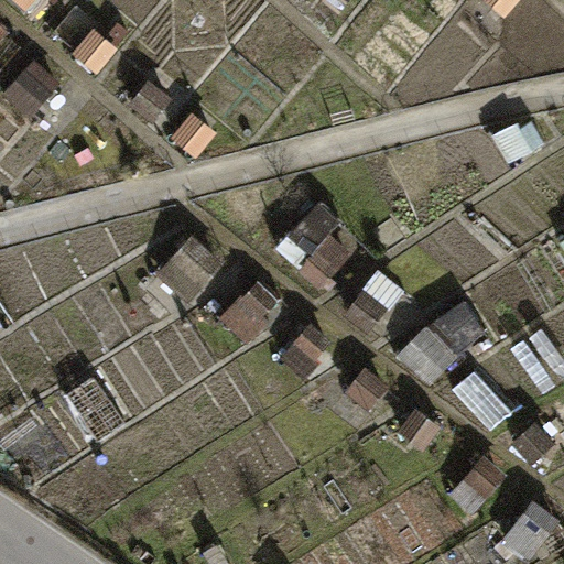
[(57,0),(19,0),(41,19),(57,0)]
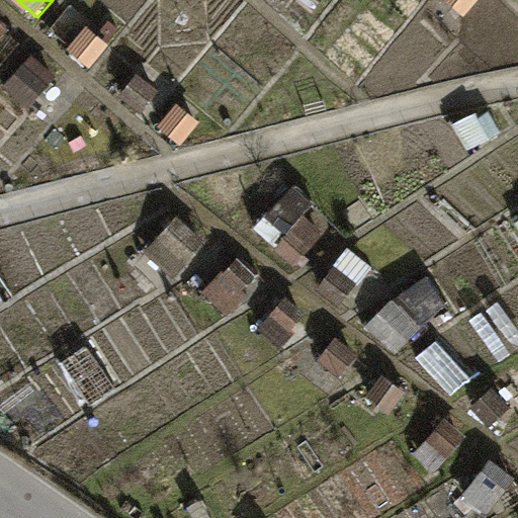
[(497,0),(465,0),(464,2),(484,17),(497,0)]
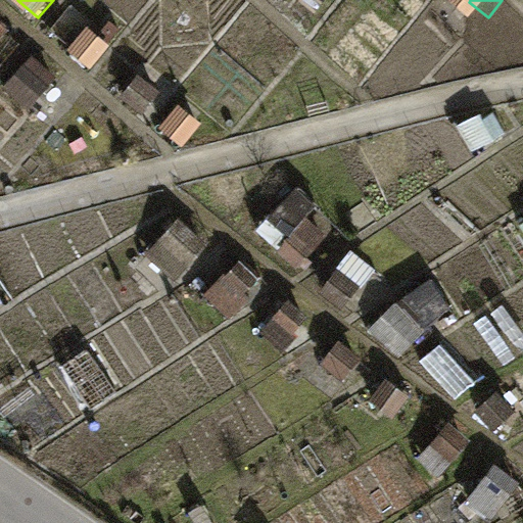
[(0,60),(19,39),(0,20),(0,60)]
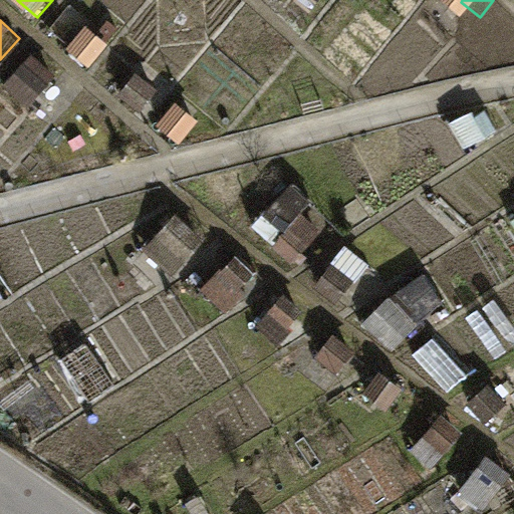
[(70,74),(47,54),(15,89),(38,109),(70,74)]
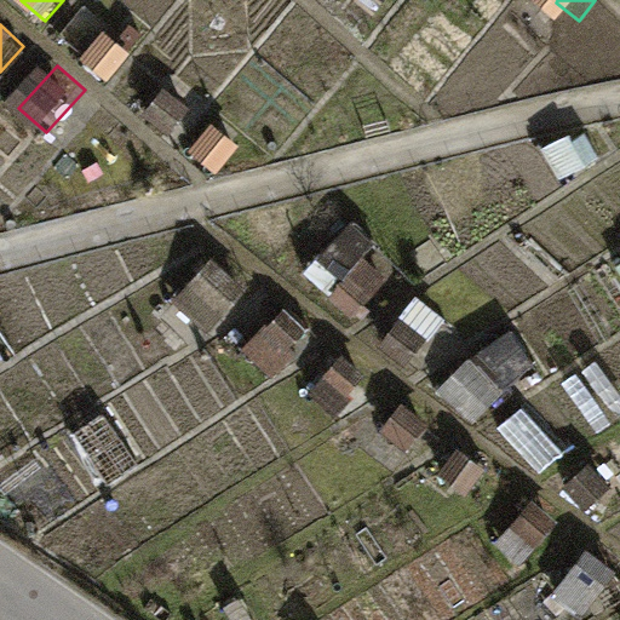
[(177,136),(195,114),(170,91),(151,113),(177,136)]
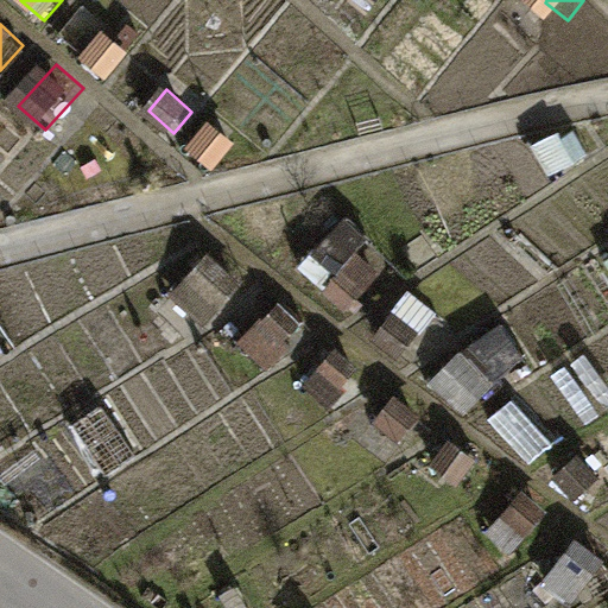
[(607,145),(596,128),(575,141),(586,157),(607,145)]
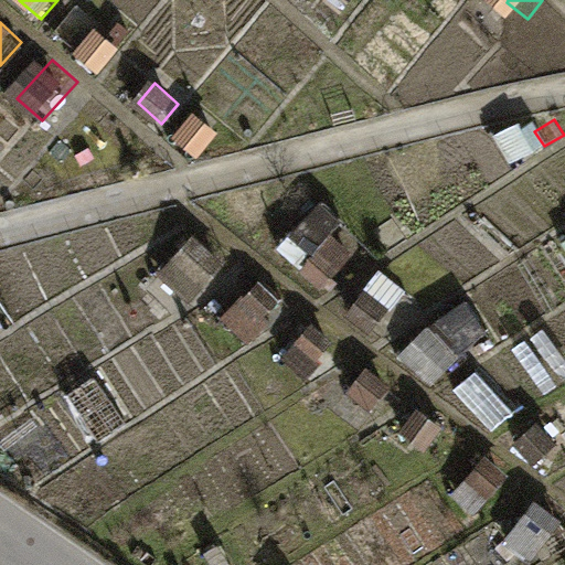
[(370,251),(326,212),(288,254),(332,292),(370,251)]
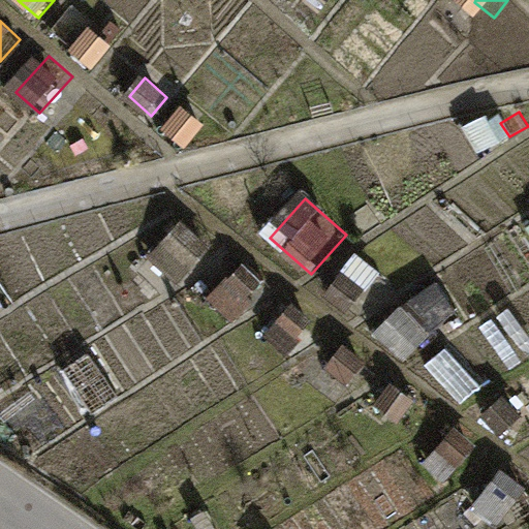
[(211,246),(180,219),(147,256),(178,283),(211,246)]
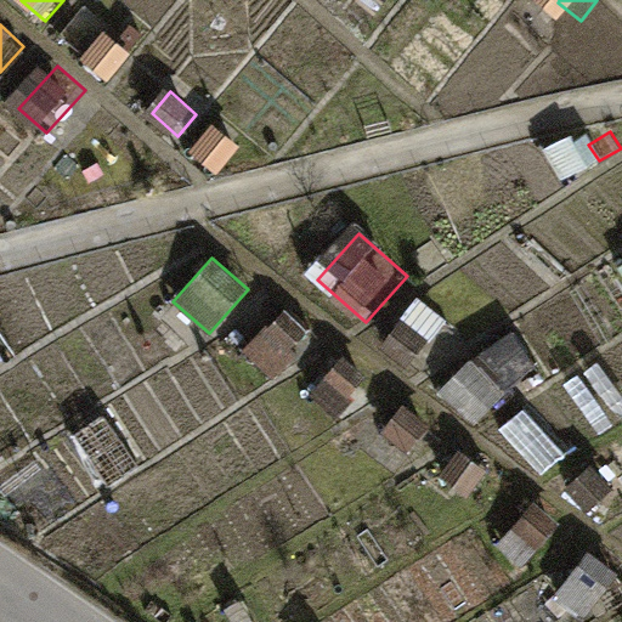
[(450,335),(425,315),(394,351),(417,372),(450,335)]
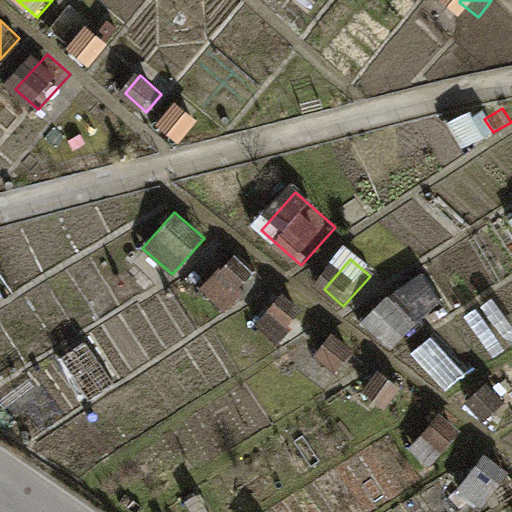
[(259,278),(238,260),(207,295),(227,313),(259,278)]
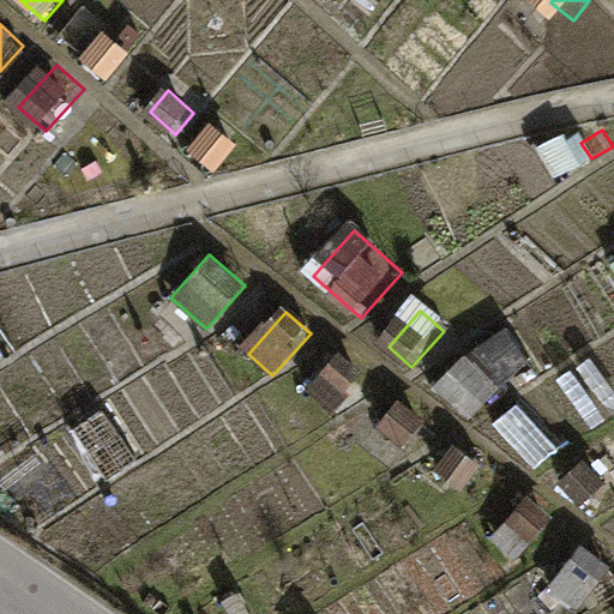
[(501,332),(446,393),(476,420),(531,359),(501,332)]
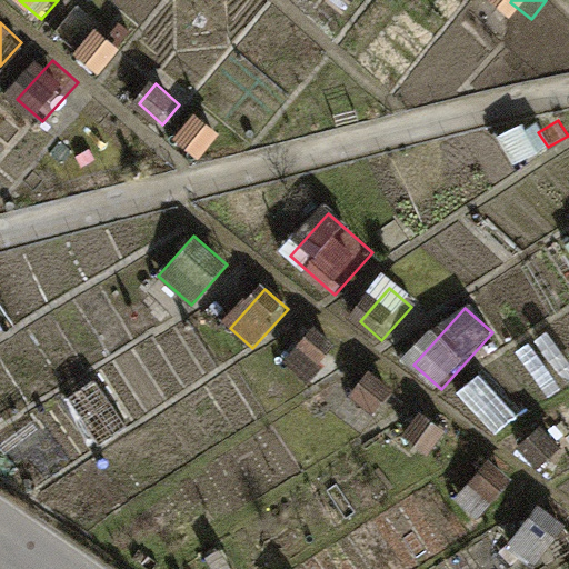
[(69,379),(36,327),(18,337),(52,390),(69,379)]
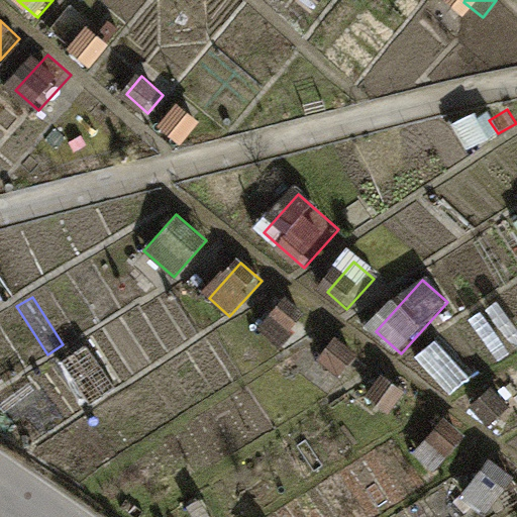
[(306,316),(286,299),(257,333),(279,349),(306,316)]
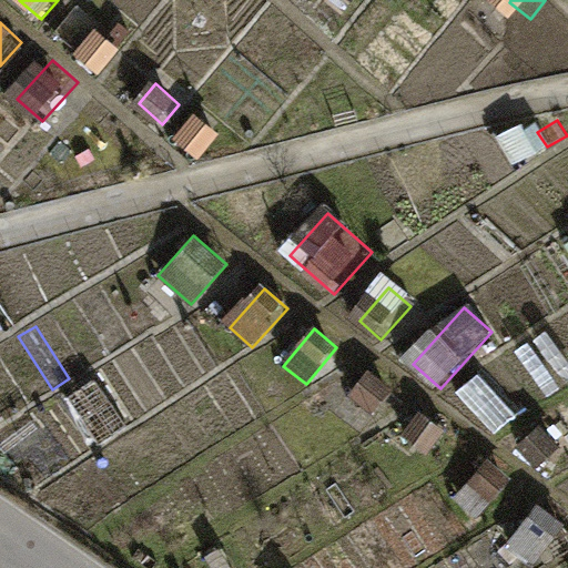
[(34,399),(0,366),(0,404),(16,418),(34,399)]
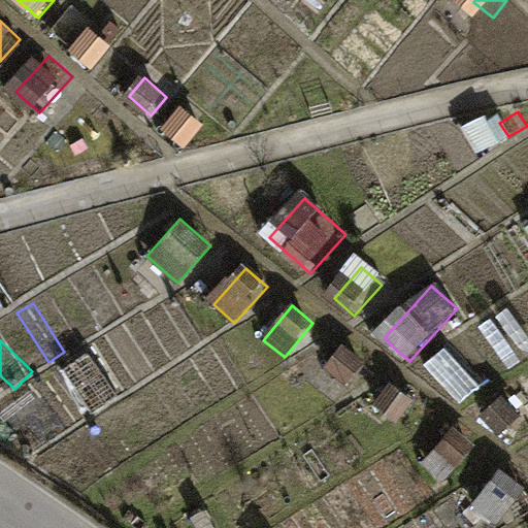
[(366,362),(343,343),(324,367),(347,386),(366,362)]
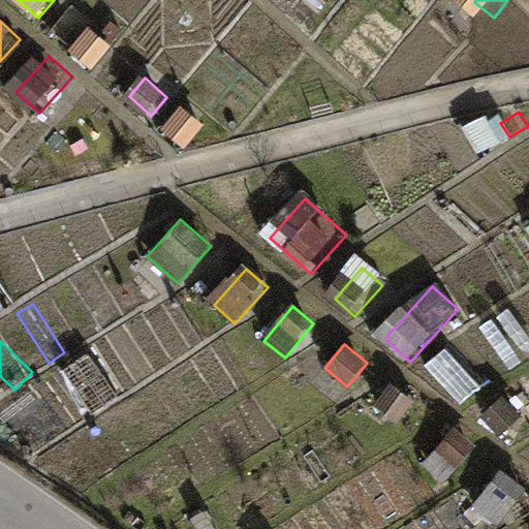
[(120,396),(90,351),(63,369),(93,414),(120,396)]
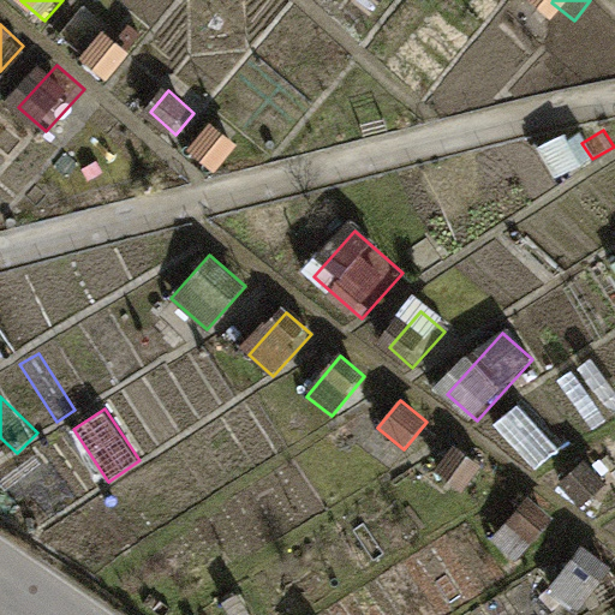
[(457,449),(440,475),(465,493),(483,467),(457,449)]
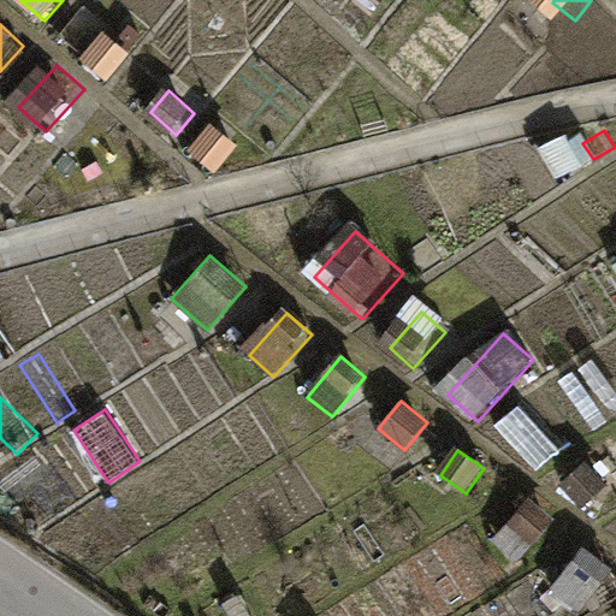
[(560,529),(532,505),(499,543),(526,567),(560,529)]
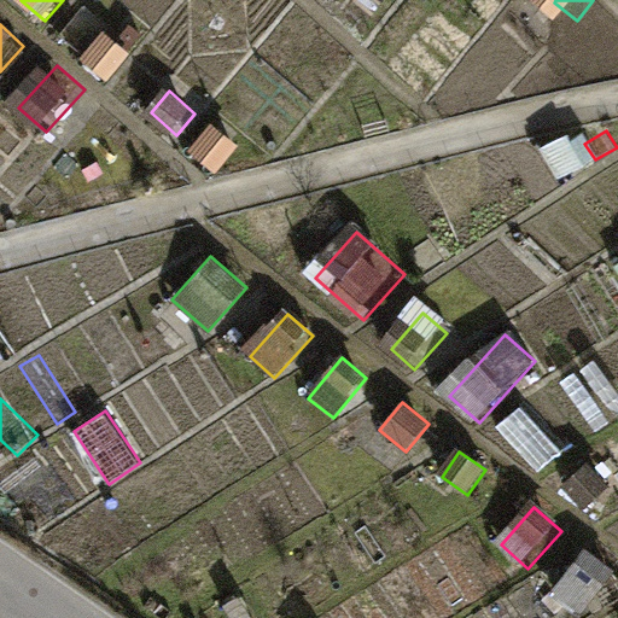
[(589,617),(617,586),(617,579),(589,554),(547,601),(565,617),(589,617)]
